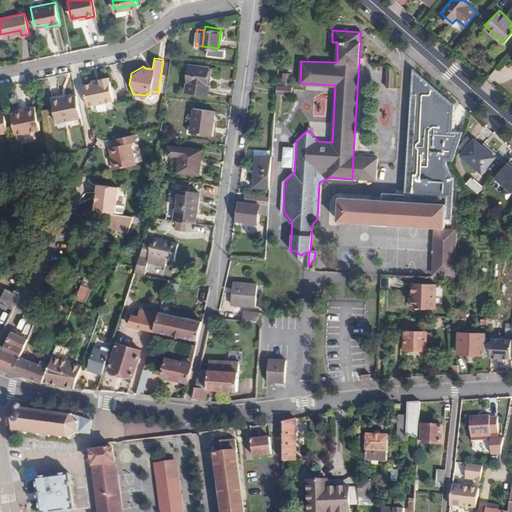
[(447,196),(447,226),(453,226),(455,178),(449,164),(449,159),(452,159),(469,114),(410,63),(404,194),(447,196)]
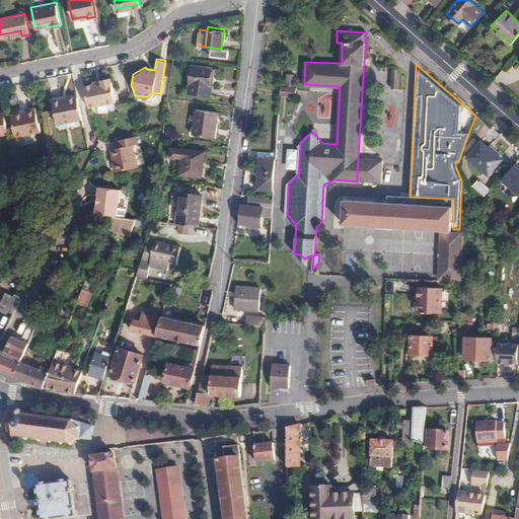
[(213,68),(193,65),(189,92),(210,94),(213,68)]
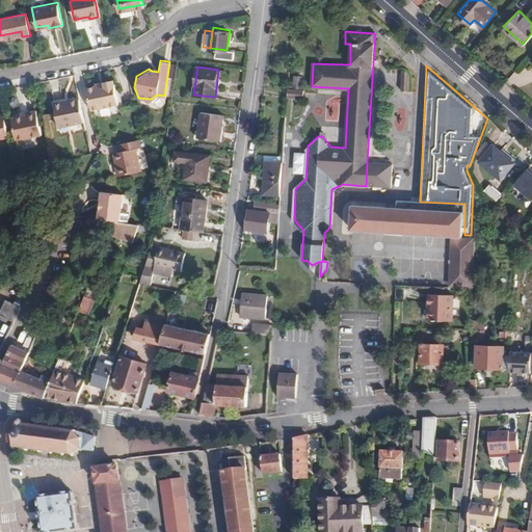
[(95,86),(86,88),(90,109),(117,104),(112,79),(103,80),(103,84),(95,86)]
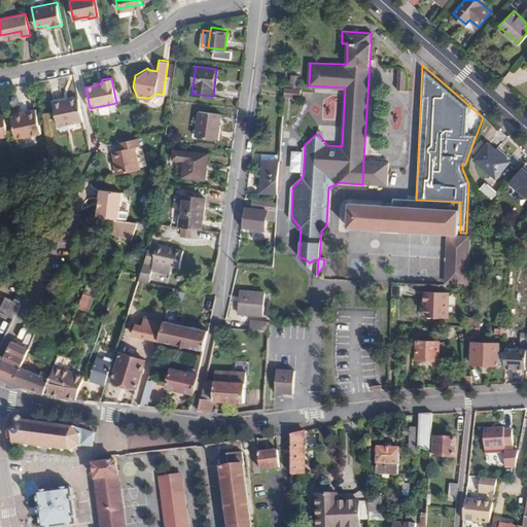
[(286,86),(284,86),(283,95),(299,96),(300,88),(286,86)]
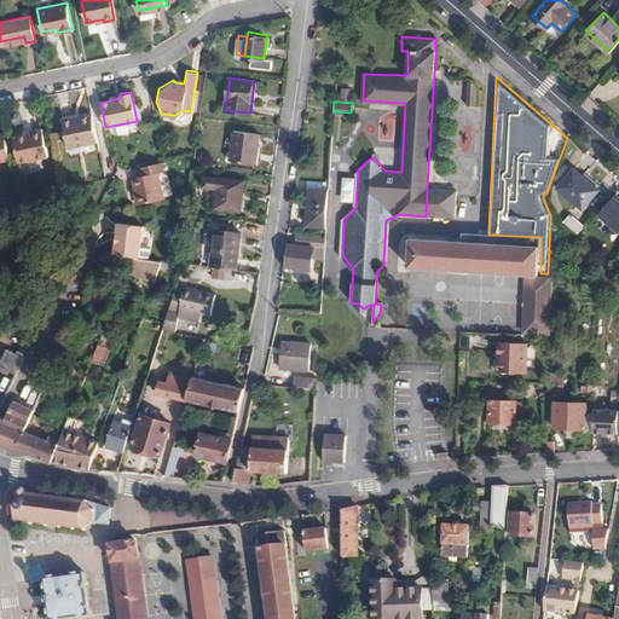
[(97,142),(92,114),(73,119),(71,116),(61,119),(68,146),(97,142)]
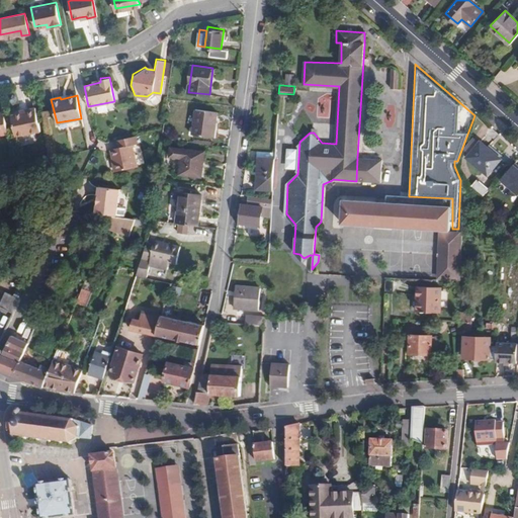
[(25,111),(19,112),(10,114),(15,135),(39,130),(34,106),(27,107),(25,111)]
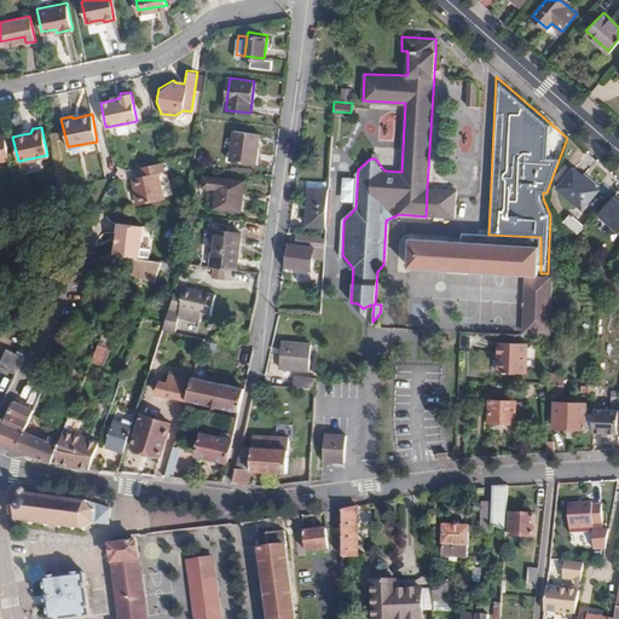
[(260,134),(235,131),(231,161),(258,163),(260,134)]
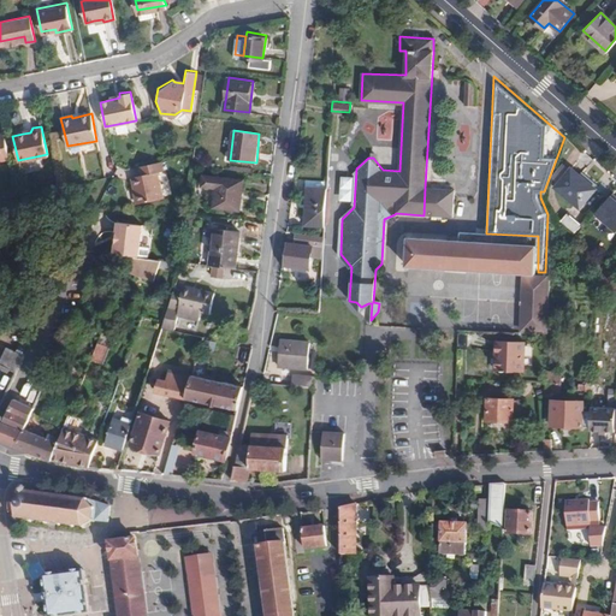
[(160,169),(158,160),(134,166),(136,176),(128,178),(132,201),(159,195),(153,171),(160,169)]
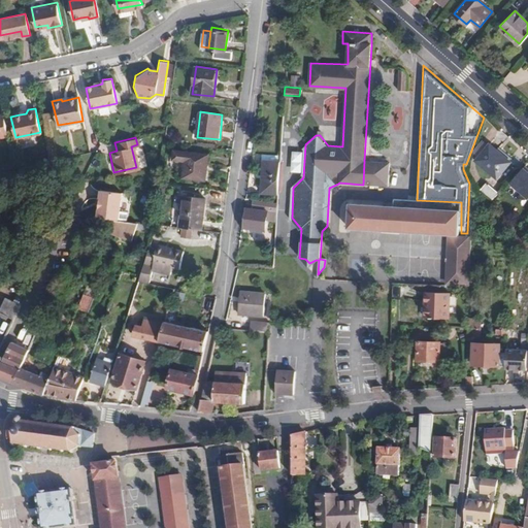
[(490,142),(475,159),(497,179),(513,161),(490,142)]
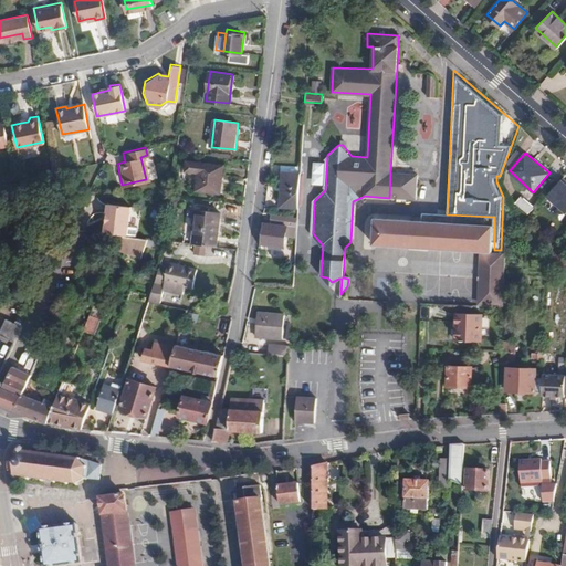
[(224,165),(188,160),(187,169),(200,171),(198,189),(222,192),(224,165)]
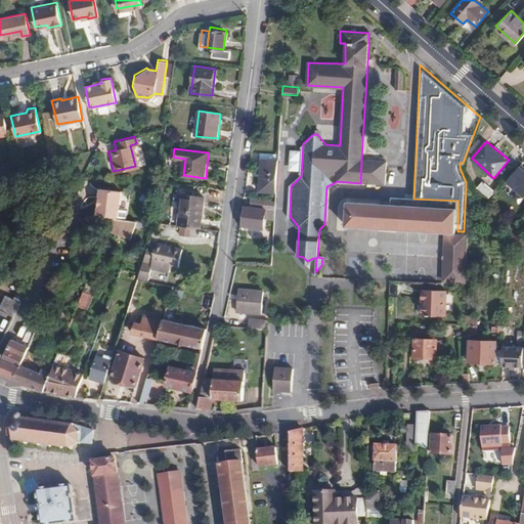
[(277,160),(262,159),(260,190),(275,191),(277,160)]
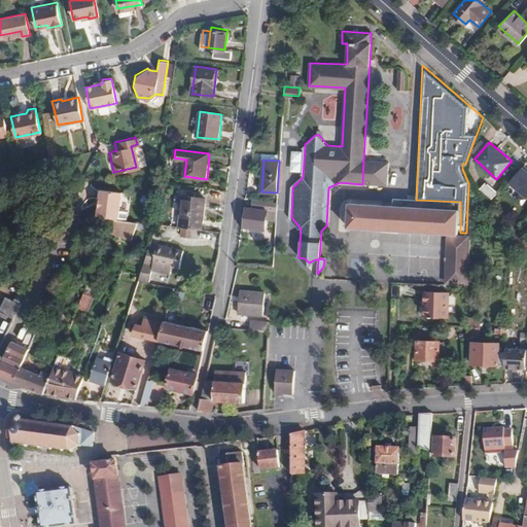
[(389,163),(363,161),(362,184),(388,185),(388,178),(389,163)]
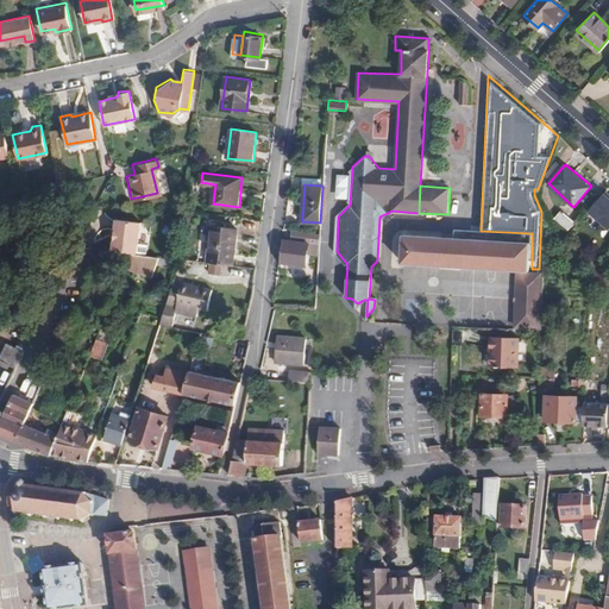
[(608,230),(608,195),(604,193),(588,213),(608,230)]
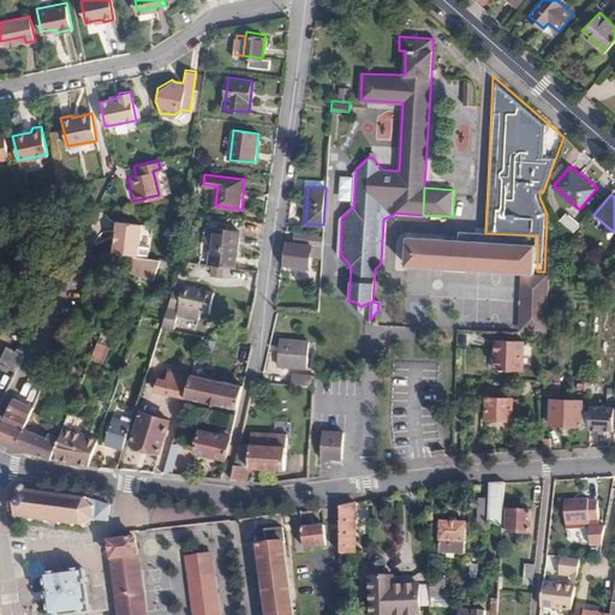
[(561,220),(574,233),(580,226),(568,213),(561,220)]
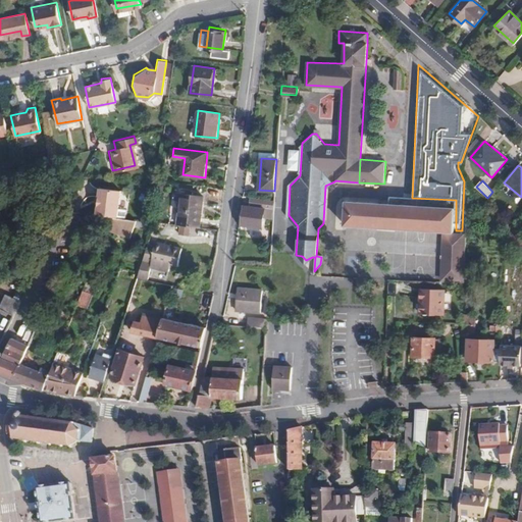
[(98,213),(127,217),(127,209),(120,208),(122,190),(101,187),(98,213)]
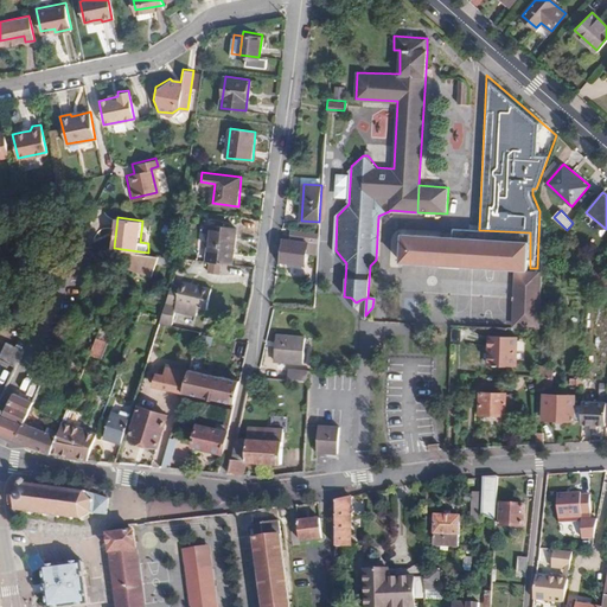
[(209,261),(232,263),(237,228),(213,224),(209,261)]
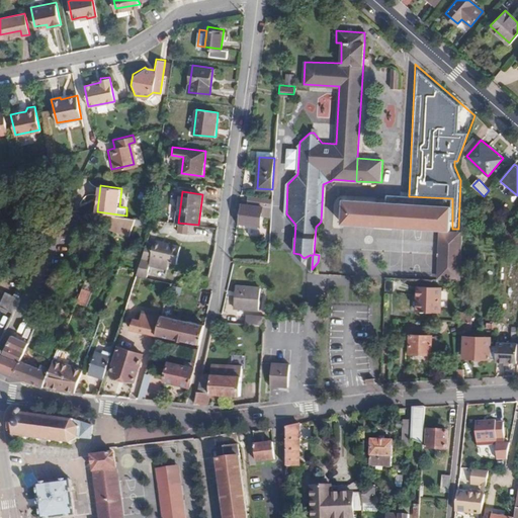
[(272,196),(250,194),(249,204),(242,203),(241,224),(261,225),(262,206),(271,207),(272,196)]
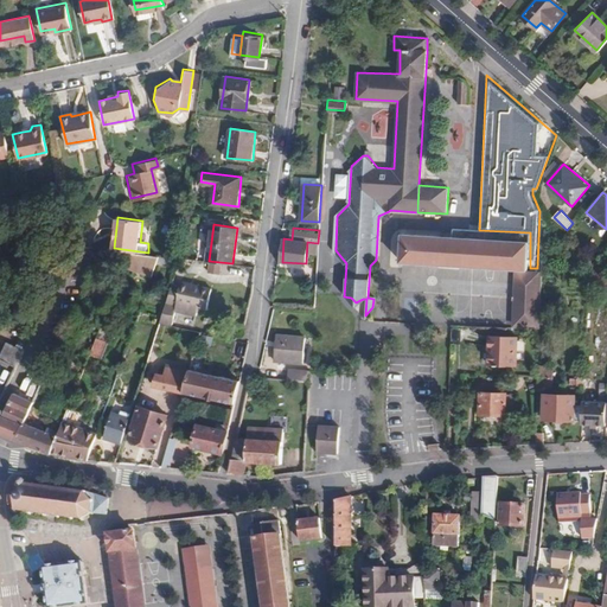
[(455,264),(457,229),(454,229),(454,232),(453,237),(404,236),(402,262),(455,264)]
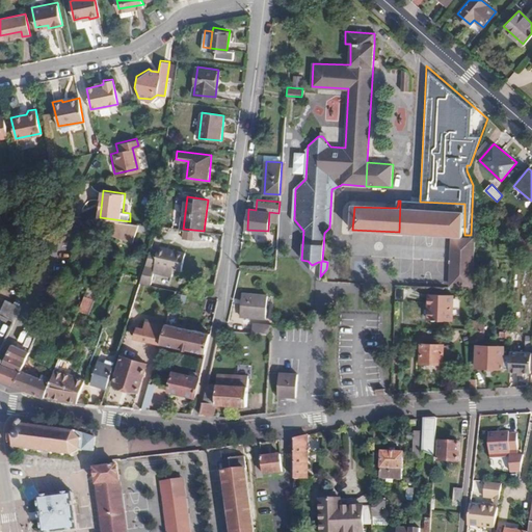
[(420,202),(400,201),(399,232),(464,235),(464,204),(420,202)]
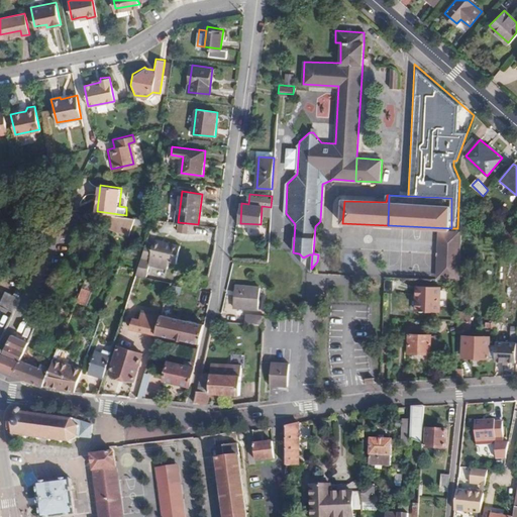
[(450,230),(440,230),(438,277),(458,278),(460,230),(450,230)]
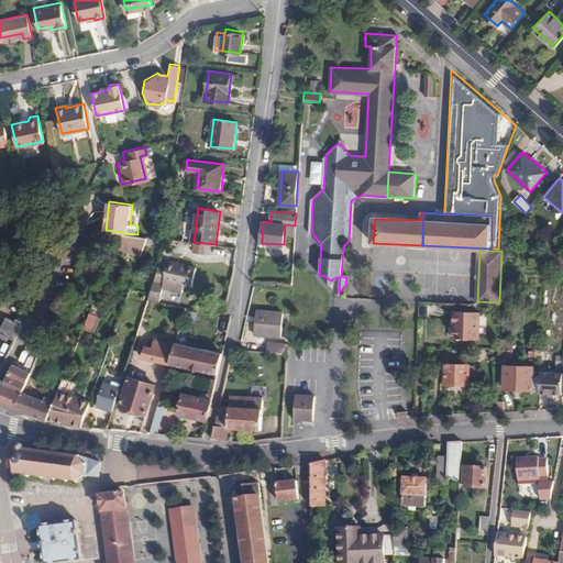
[(185,284),(194,286),(198,263),(170,257),(169,262),(161,260),(147,298),(159,301),(163,287),(183,291),(185,284)]
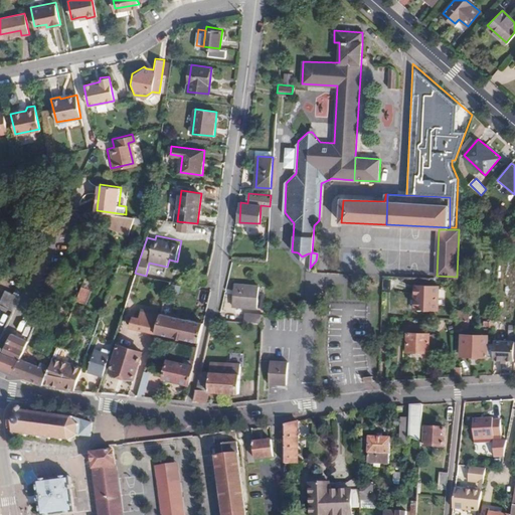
[(20,297),(25,286),(19,283),(13,294),(20,297)]
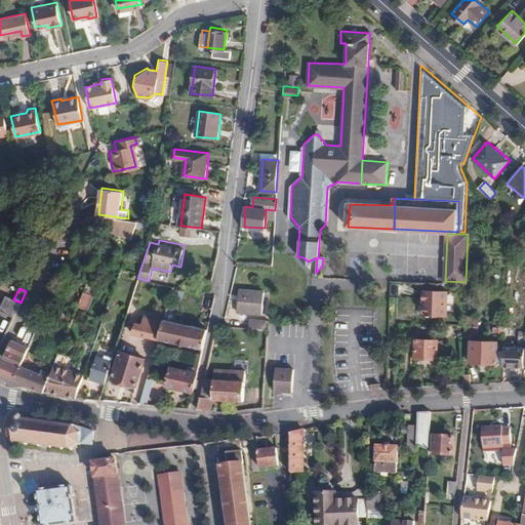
[(183,298),(185,292),(175,289),(173,296),(183,298)]
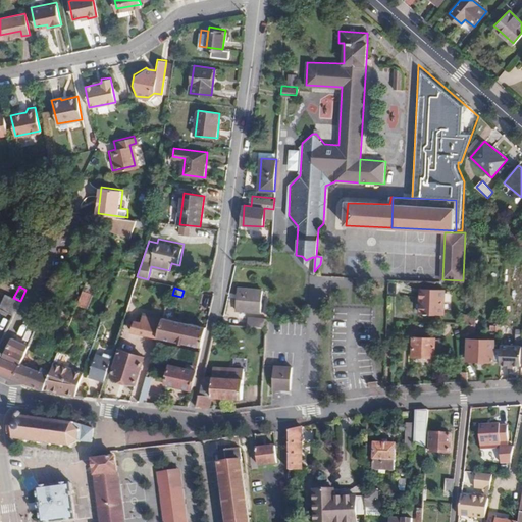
[(262,290),(238,289),(236,309),(260,311),(262,290)]
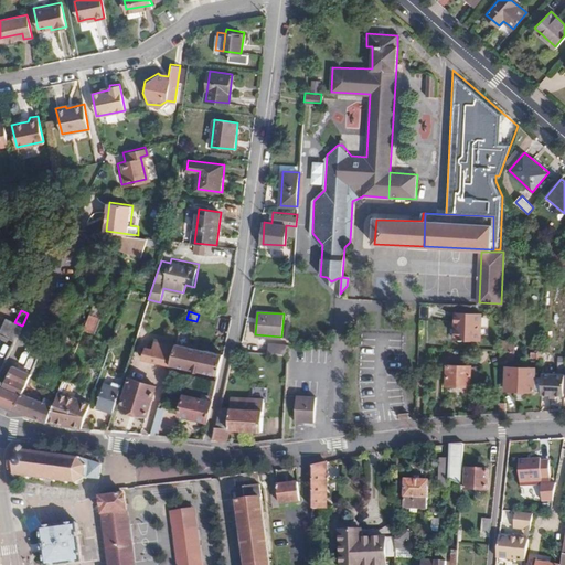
[(479,313),(456,312),(455,339),(479,339),(479,313)]
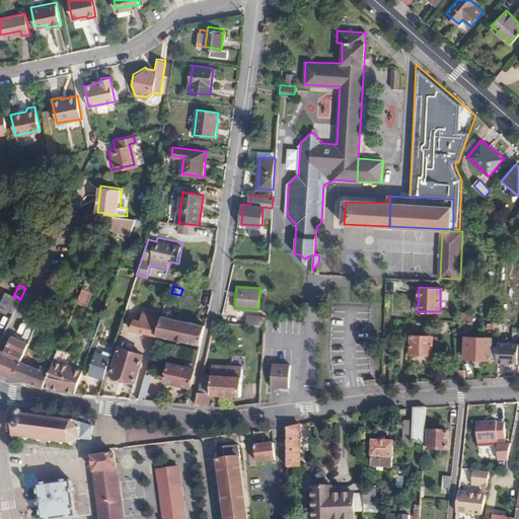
[(0,306),(13,313),(20,299),(13,296),(7,293),(0,306)]
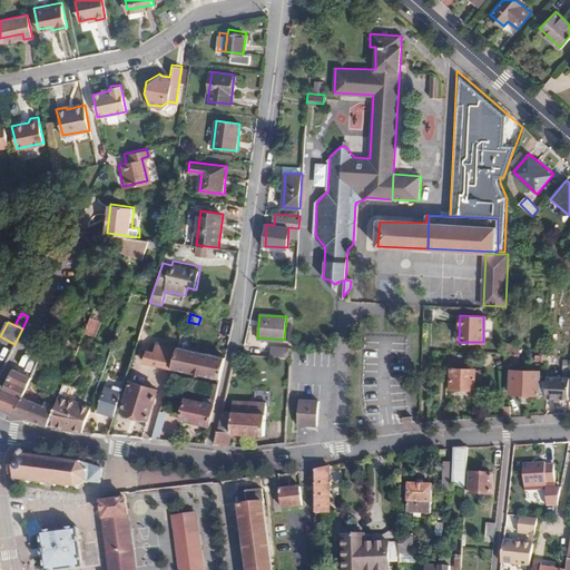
[(519,344),(505,344),(504,365),(511,365),(511,362),(518,362),(519,344)]
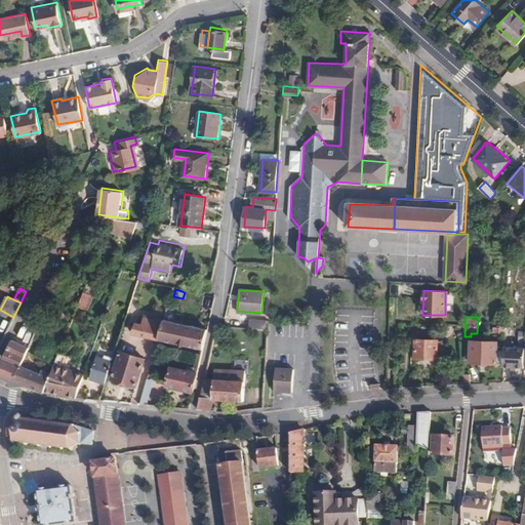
[(203,349),(208,328),(164,319),(158,338),(203,349)]
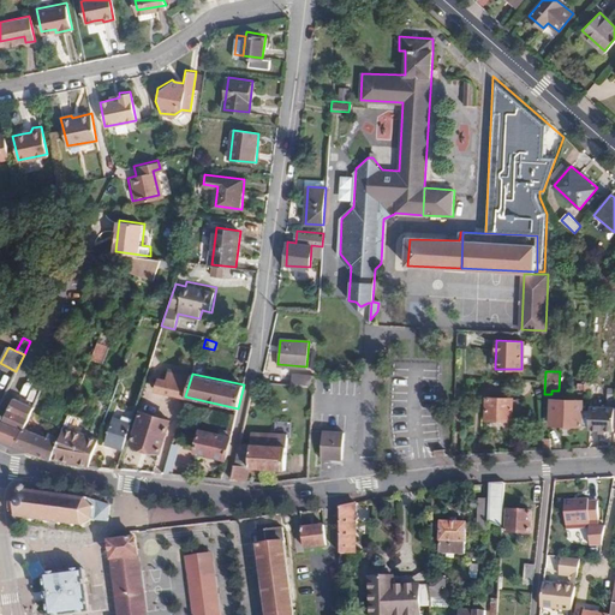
[(312,376),(296,374),(296,383),(312,384),(312,376)]
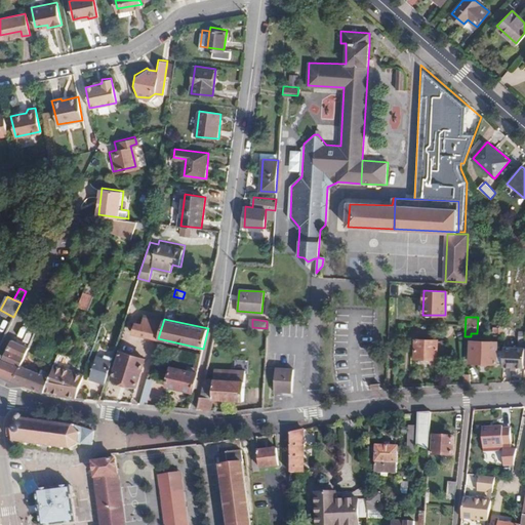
[(437,339),(414,338),(414,358),(436,358),(437,339)]
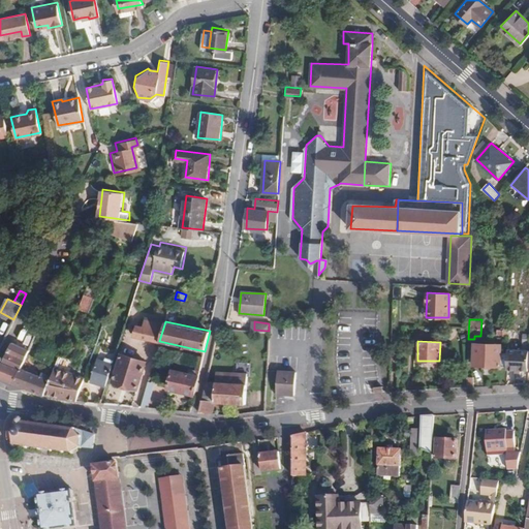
[(0,361),(0,376),(13,382),(20,368),(21,365),(25,356),(28,349),(11,342),(1,362),(0,361)]
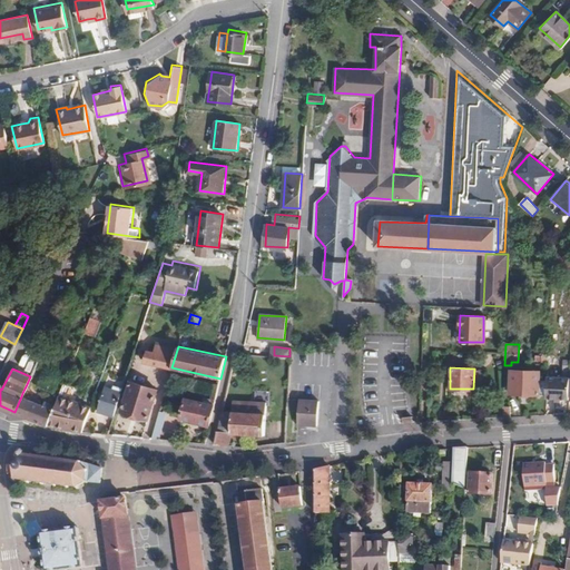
[(526,393),(527,370),(511,370),(510,393),(526,393)]
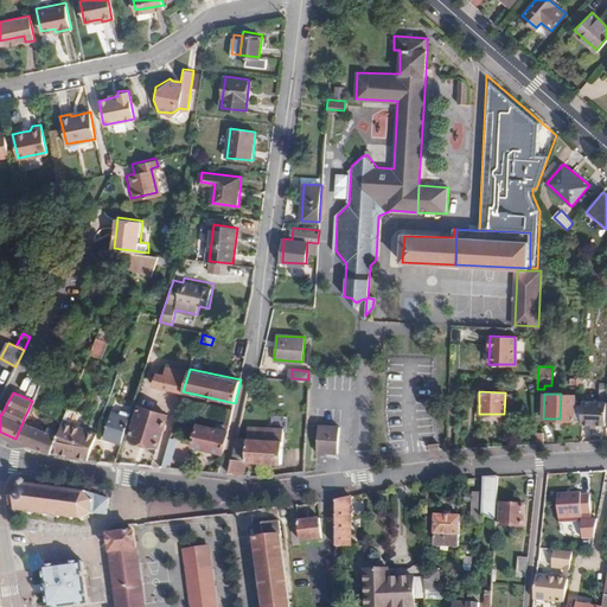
[(574,395),(561,394),(560,419),(581,420),(581,406),(574,406),(574,395)]
